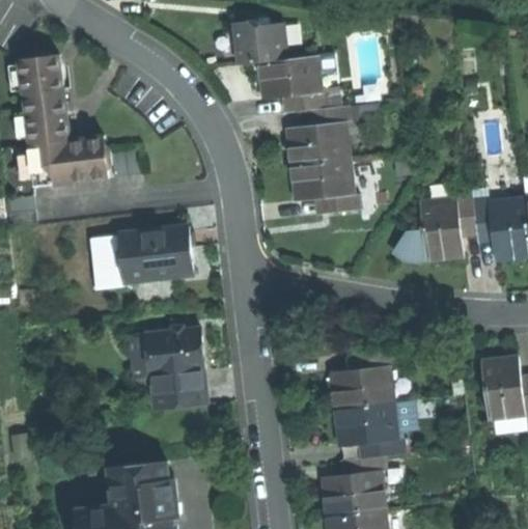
[(234,44),(237,63),(257,61),(285,58),(282,23),(255,26),(254,19),(232,22),(234,44)]
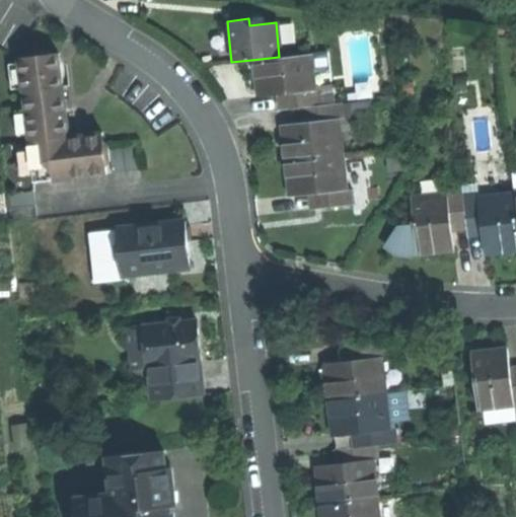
[(25,140),(30,180),(103,172),(102,162),(105,159),(104,145),(103,142),(99,140),(98,130),(67,135),(63,108),(60,82),(59,82),(55,50),(47,51),(41,46),(25,49),(20,55),(15,56),(18,88),(20,88),(26,137),(25,140)]
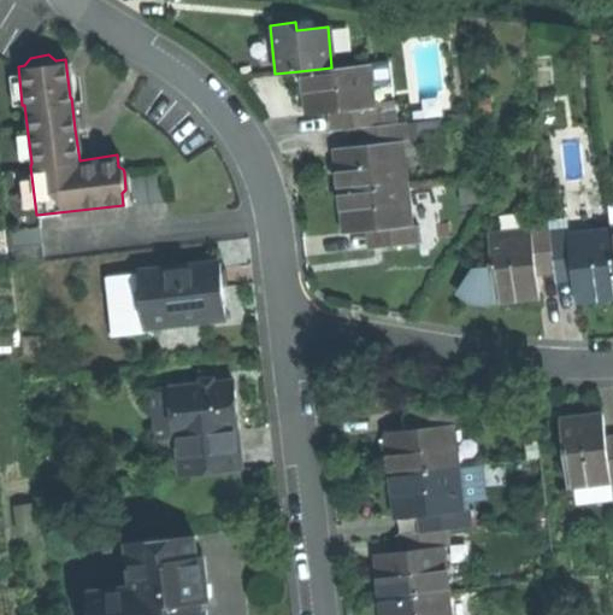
[(370,107),(366,64),(331,68),(299,71),(299,72),(301,93),(304,115),(337,110),(370,107)]
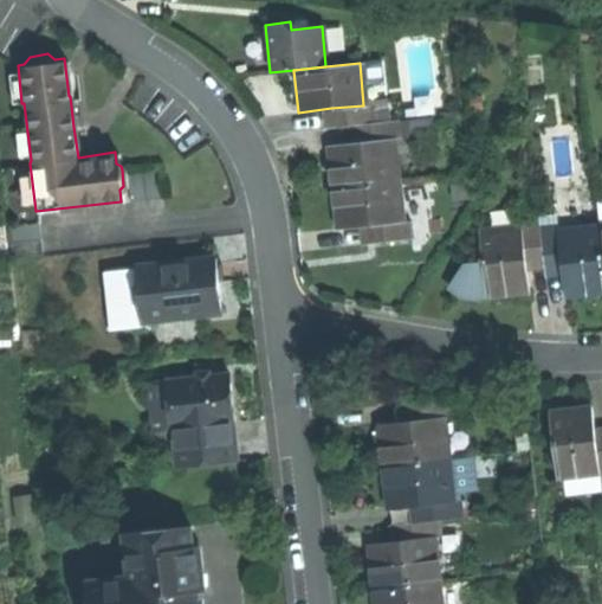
[(394,119),(392,102),(371,104),(374,121),(394,119)]
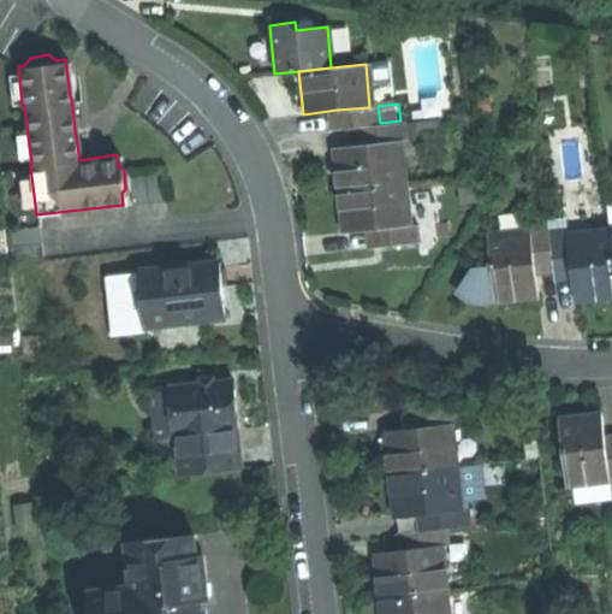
[(378,106),(369,107),(337,110),(338,128),(362,125),(380,123),(378,106)]
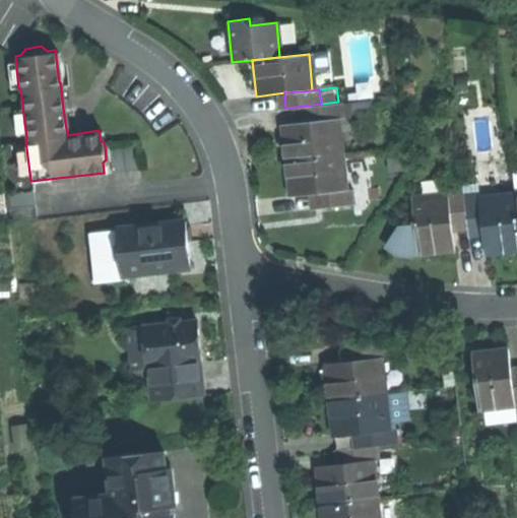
[(306,106),(308,121),(337,118),(343,117),(341,102),(338,102),(321,104),(306,106)]
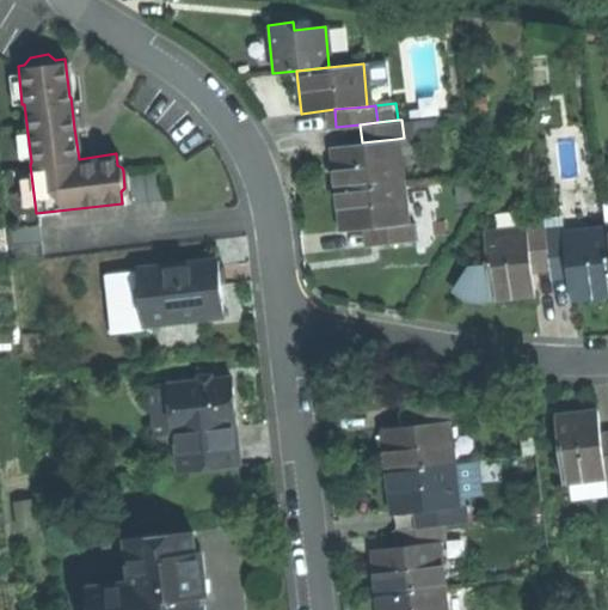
[(400,181),(397,139),(362,142),(330,146),(332,168),(335,188),(400,181)]
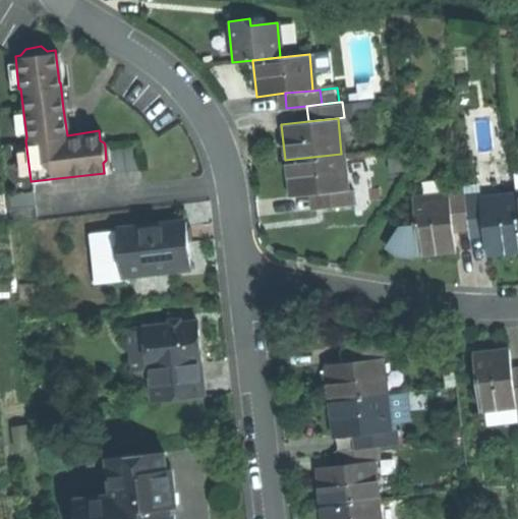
[(132,141),(105,146),(106,160),(108,172),(135,169),(132,141)]
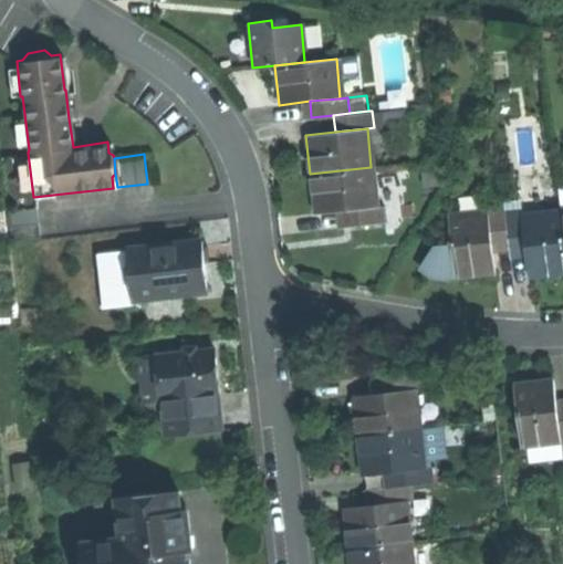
[(311,190),(313,212),(345,209),(375,206),(371,167),(310,174),(311,190)]
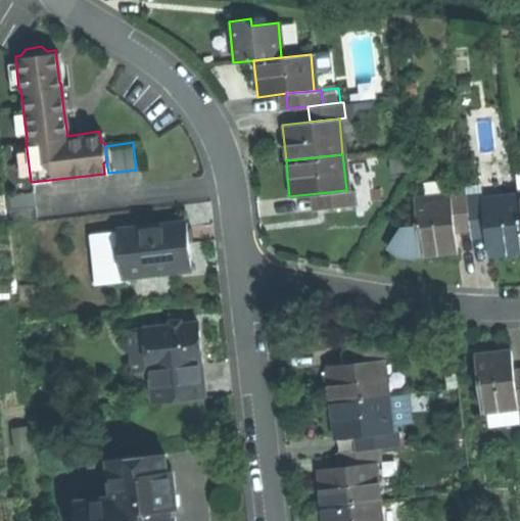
[(465,195),(464,188),(448,190),(448,195),(453,224),(467,222),(465,195)]
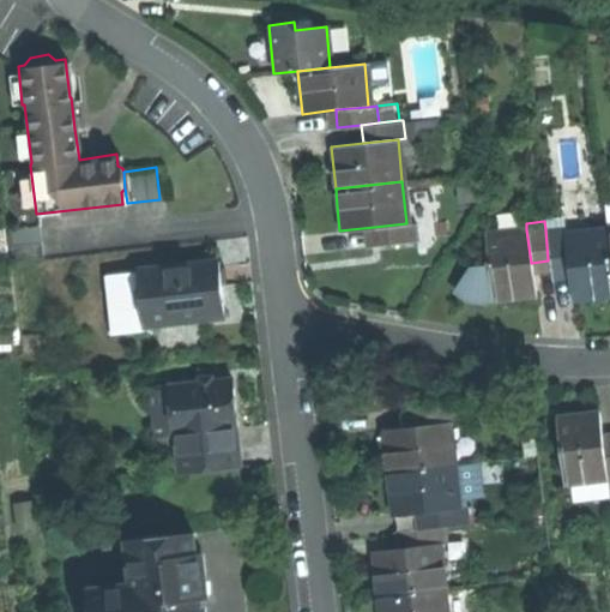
[(374,227),(375,245),(418,240),(416,222),(406,223),(374,227)]
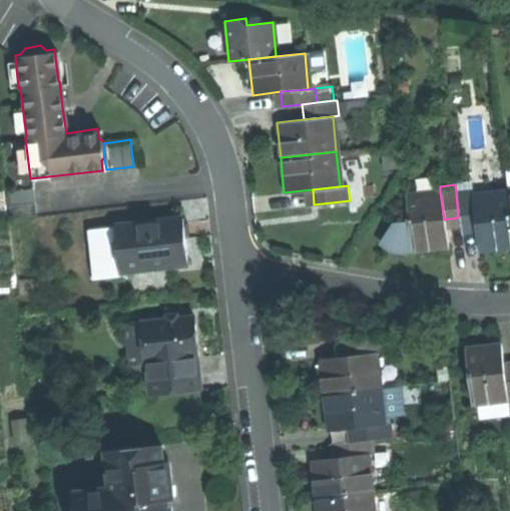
[(31,186),(4,189),(7,216),(34,213),(31,186)]
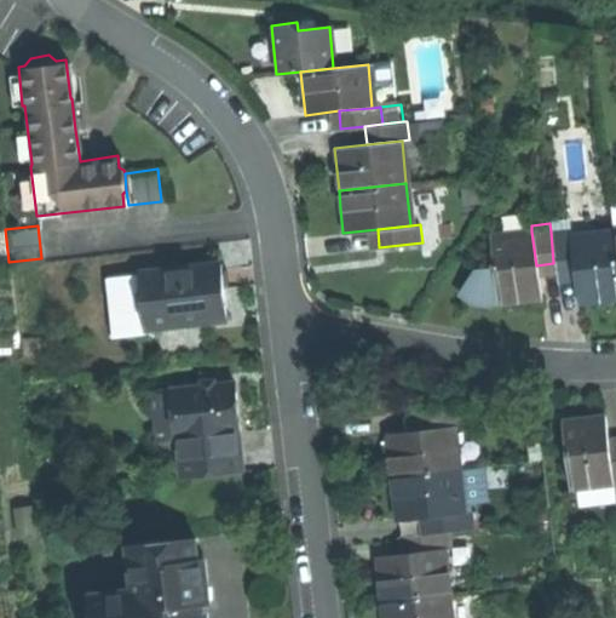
[(556,275),(573,273),(569,238),(568,236),(568,229),(551,232),(553,263),(556,275)]
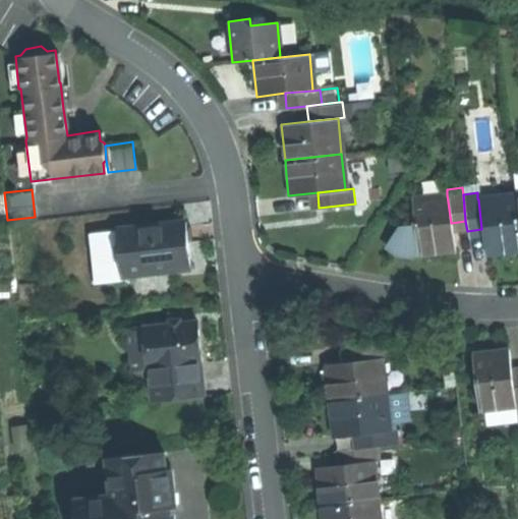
[(447,194),(411,197),(413,224),(417,255),(435,253),(453,251),(451,223),(447,194)]
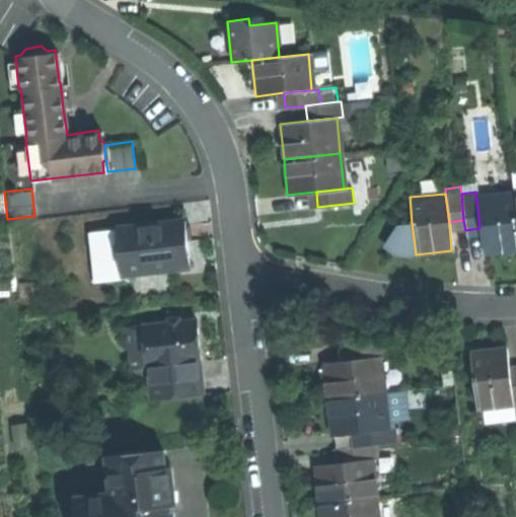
[(515,249),(515,233),(512,194),(475,198),(476,199),(480,228),(483,254),(500,252),(515,249)]
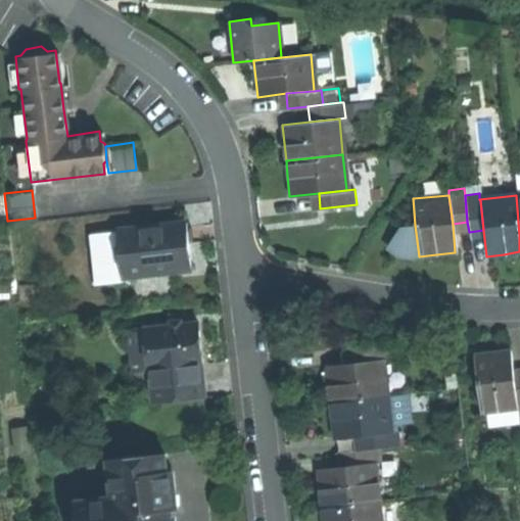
[(186,244),(184,223),(115,230),(120,272),(154,269),(154,272),(188,268),(186,244)]
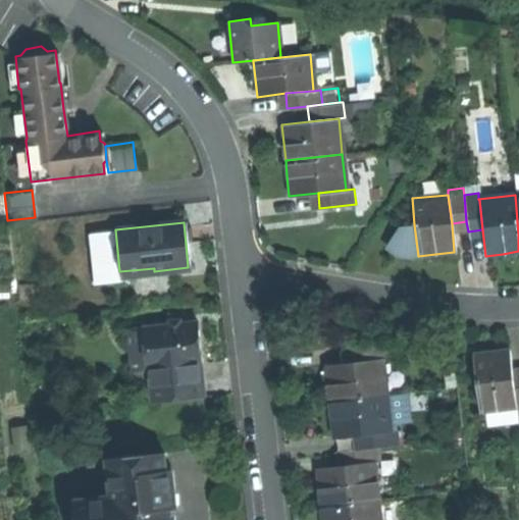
[(401,256),(418,256),(414,224),(398,226),(391,237),(384,245),(387,249),(392,253),(401,256)]
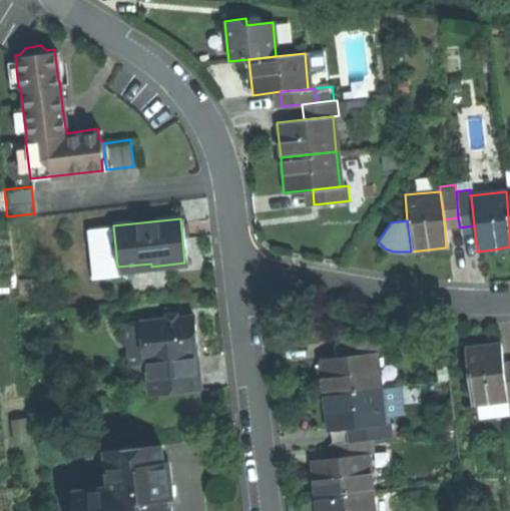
[(117,267),(113,225),(85,228),(91,278),(118,275),(117,267)]
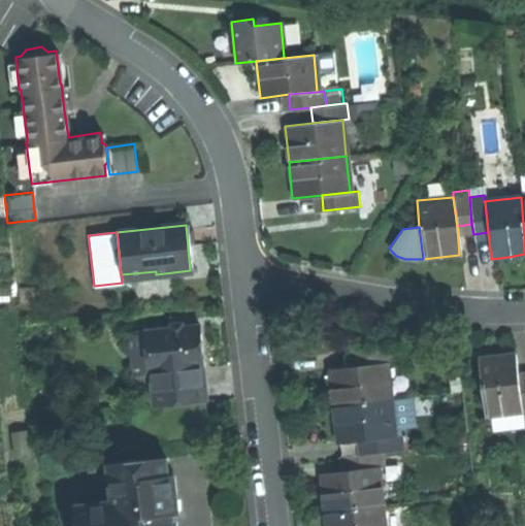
[(145,353),(148,374),(152,374),(199,369),(203,369),(201,351),(198,326),(143,331),(145,353)]
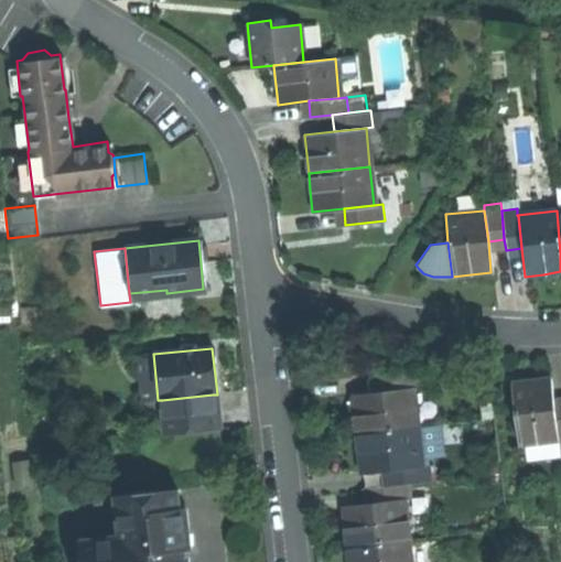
[(155,377),(153,354),(137,356),(139,378),(155,377)]
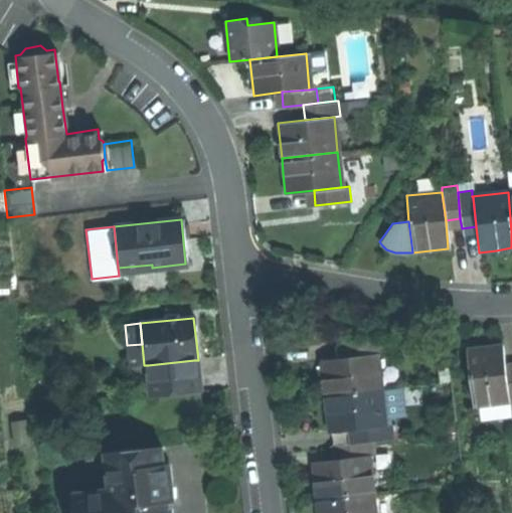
[(384,354),(382,339),(347,343),(349,358),(378,355),(384,354)]
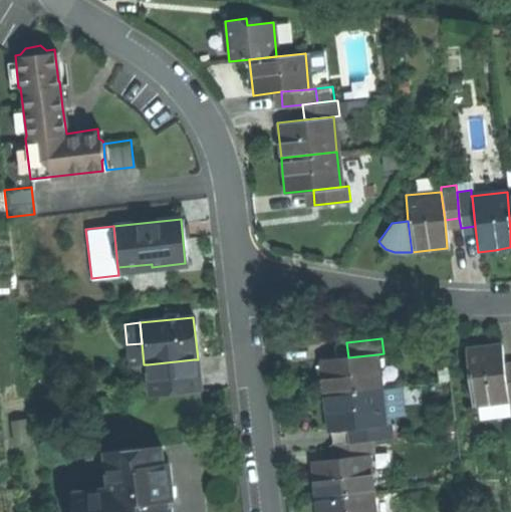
[(483,347),(463,350),(470,409),(478,408),(504,405),(507,404),(504,374),(500,345),(483,347)]
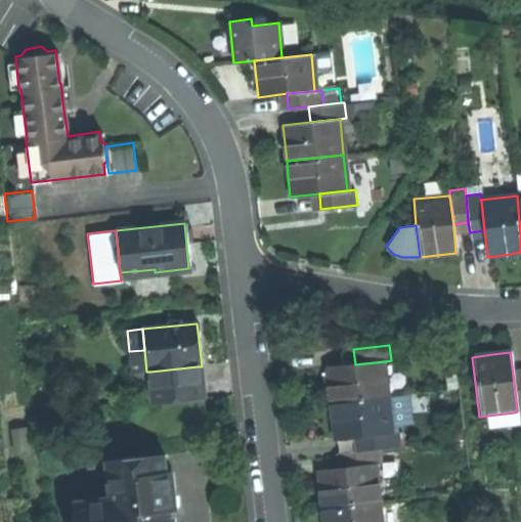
[(328,387),(330,404),(389,398),(385,361),(355,364),(326,367),(328,387)]
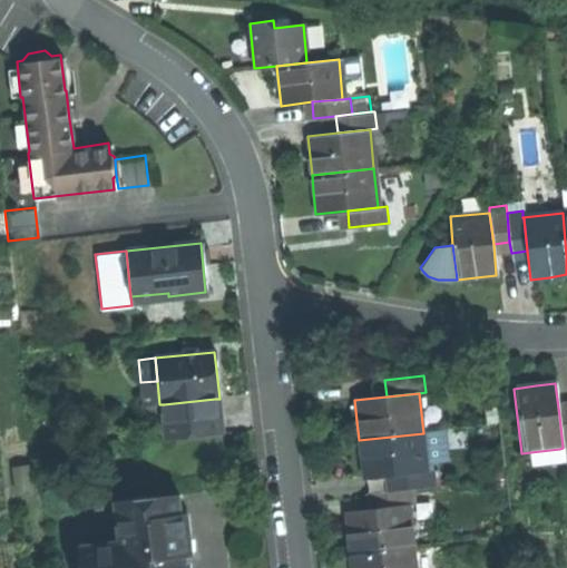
[(215,399),(164,404),(172,412),(166,421),(168,440),(218,434),(215,399)]
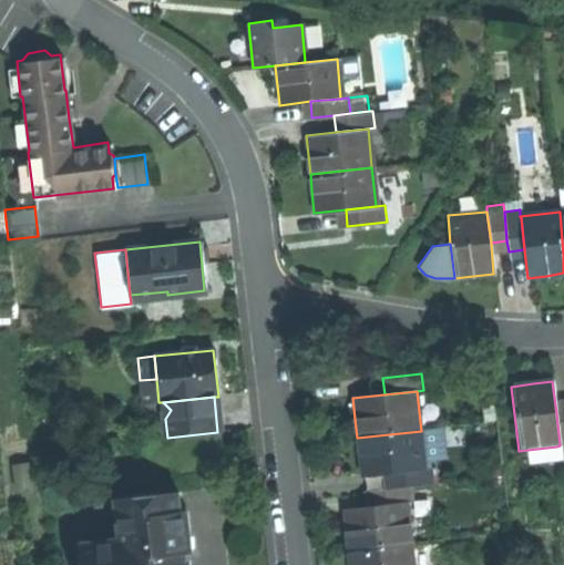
[(426,470),(421,431),(357,438),(359,458),(361,478),(395,473),(426,470)]
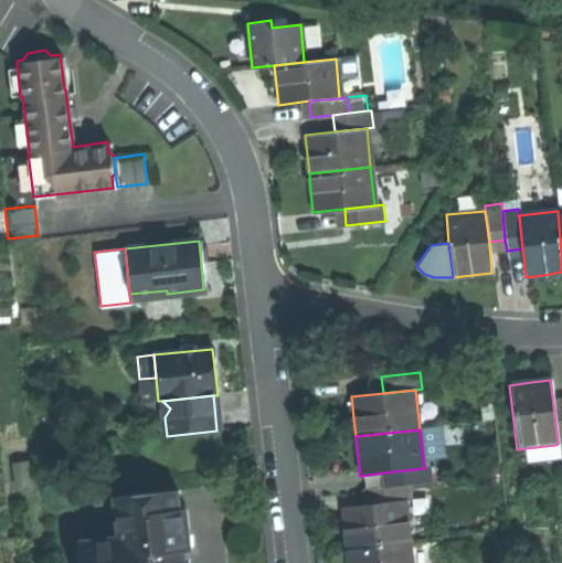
[(554,445),(526,448),(527,463),(557,459),(554,445)]
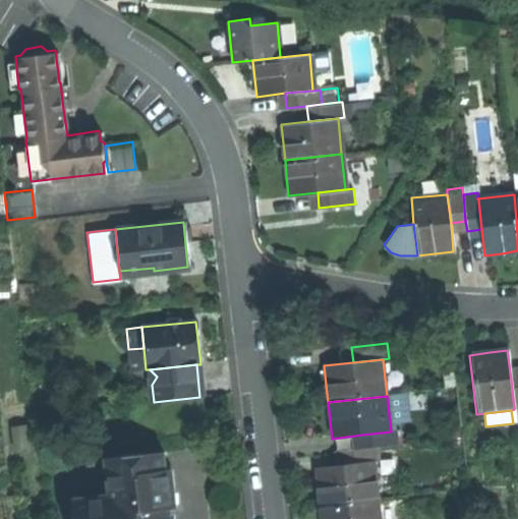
[(397,430),(391,431),(362,435),(364,450),(377,449),(399,446),(397,430)]
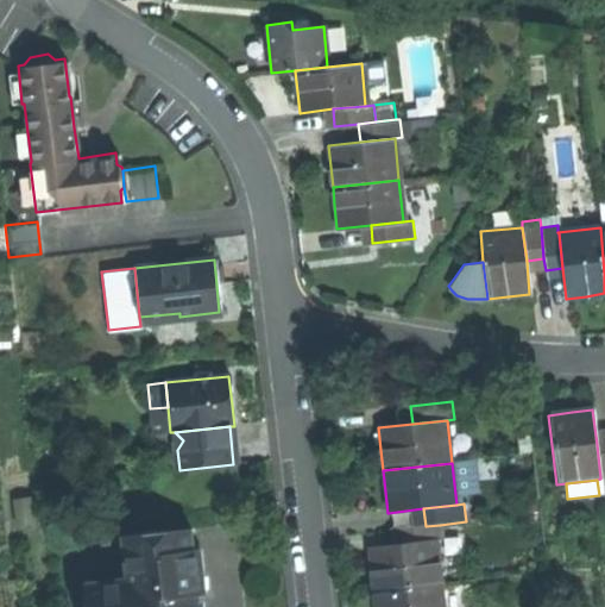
[(442,543),(440,525),(426,526),(399,530),(402,546),(436,543),(442,543)]
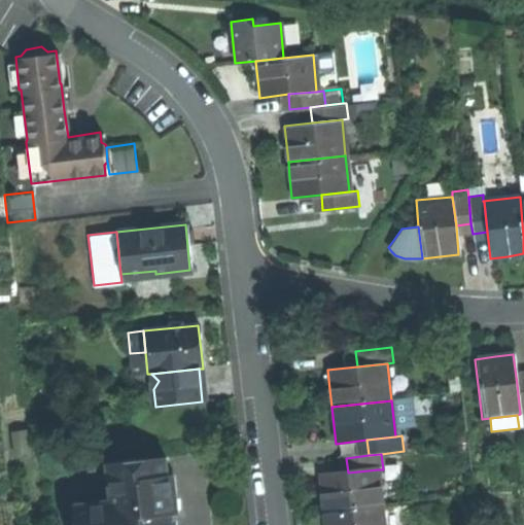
[(73,503),(75,524),(172,524),(171,514),(174,513),(172,496),(170,474),(167,475),(165,457),(106,463),(110,499),(73,503)]
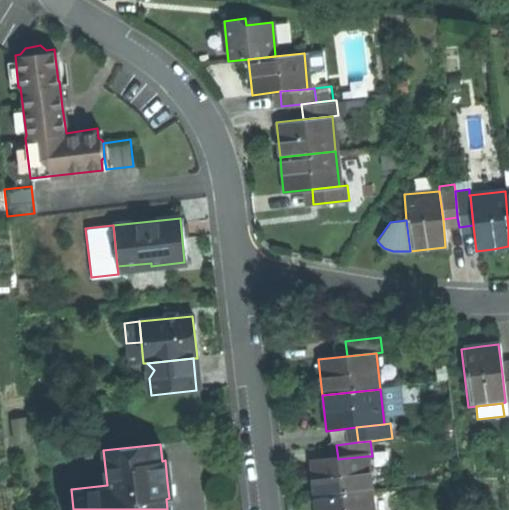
[(313,482),(315,498),(371,491),(367,456),(338,459),(311,463),(313,482)]
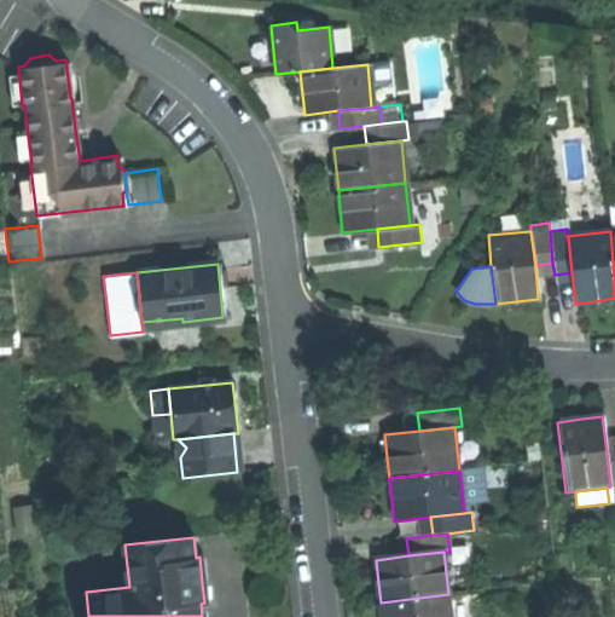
[(451,616),(448,594),(381,603),(382,616),(451,616)]
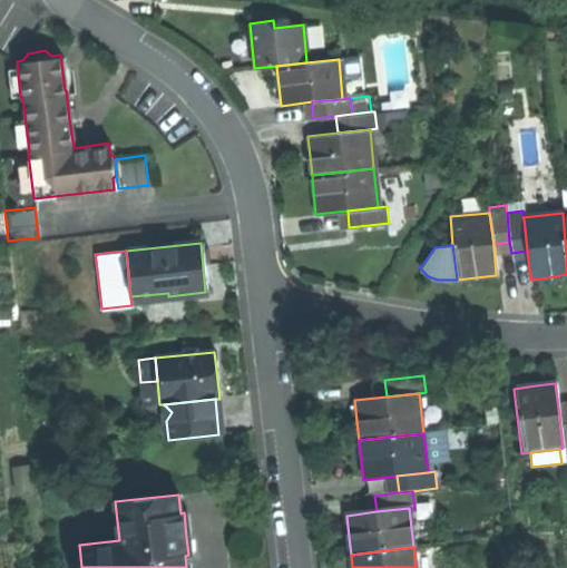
All buildings are outlined.
